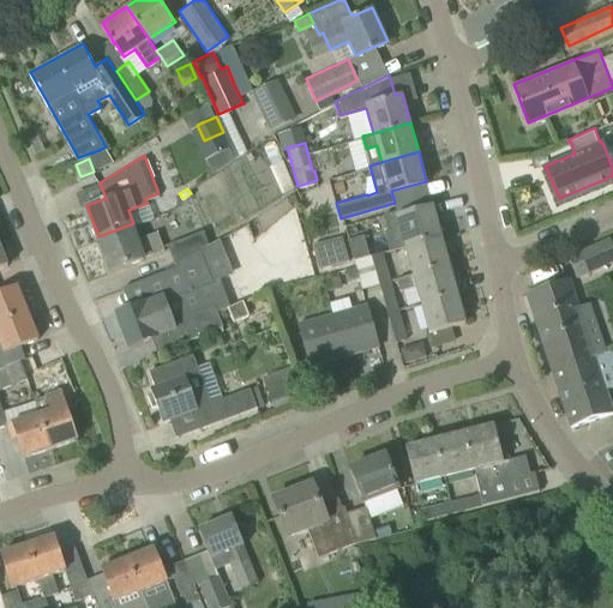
[(294,190),(286,194),(290,202),(298,198),(294,190)]
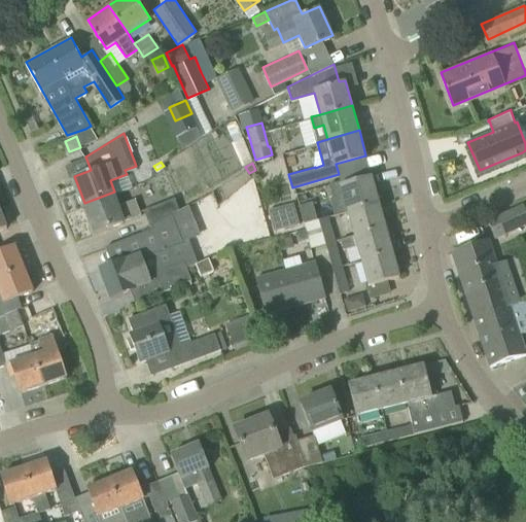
[(340,183),(347,209),(379,200),(378,196),(380,195),(382,193),(380,186),(377,184),(375,185),(372,175),(340,183)]
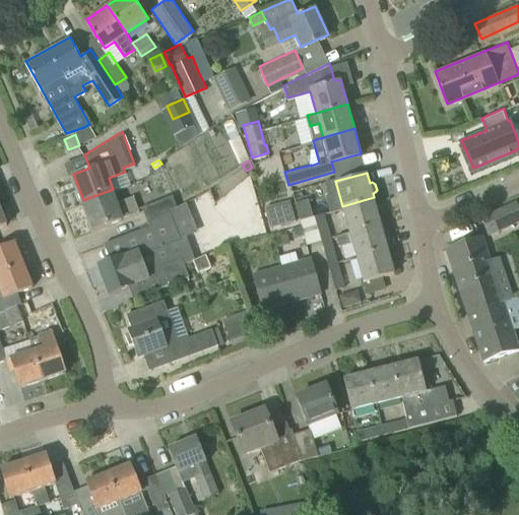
[(113,189),(83,200),(93,228),(123,216),(123,215),(138,209),(133,195),(117,201),(113,189)]
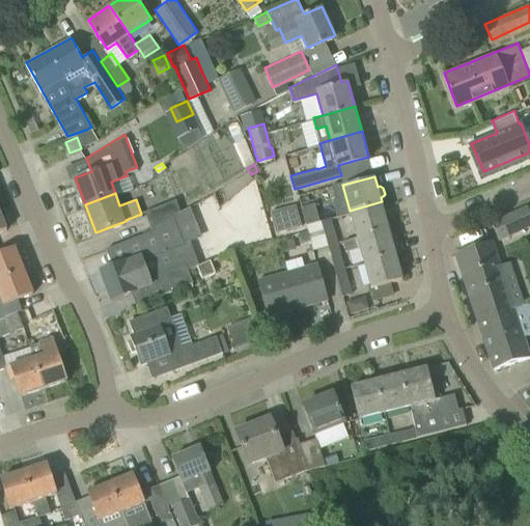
[(144,210),(150,226),(173,214),(173,215),(182,212),(175,197),(144,210)]
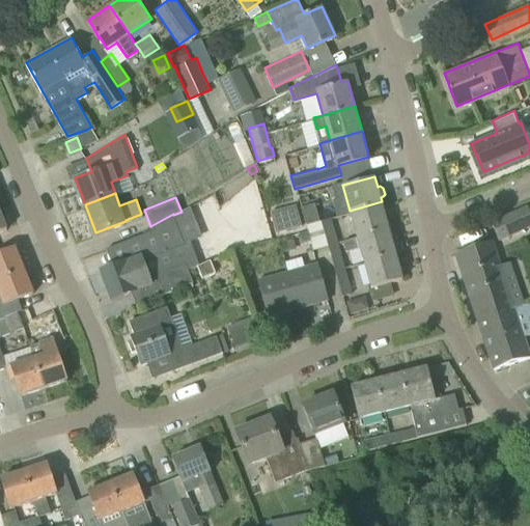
[(319,218),(314,200),(301,204),(307,222),(319,218)]
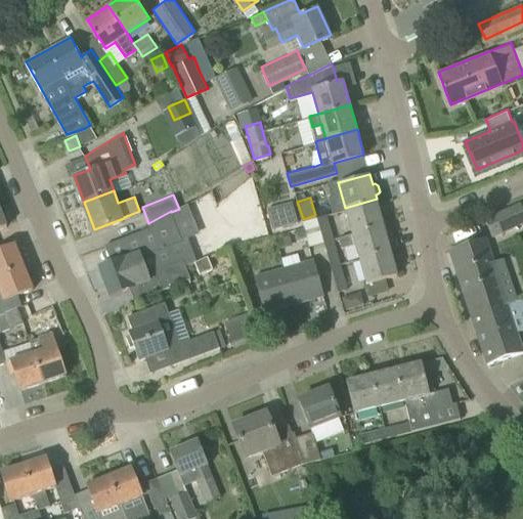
[(345,208),(351,232),(383,223),(377,199),(345,208)]
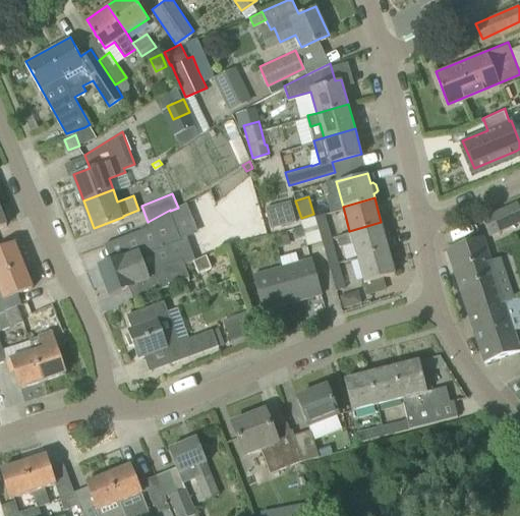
[(290,198),(266,206),(271,227),(296,219),(290,198)]
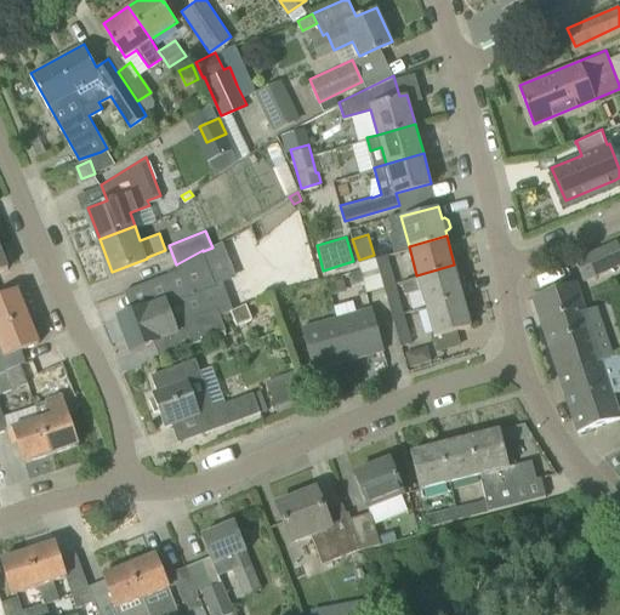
[(575,258),(584,278),(619,261),(619,244),(618,239),(575,258)]
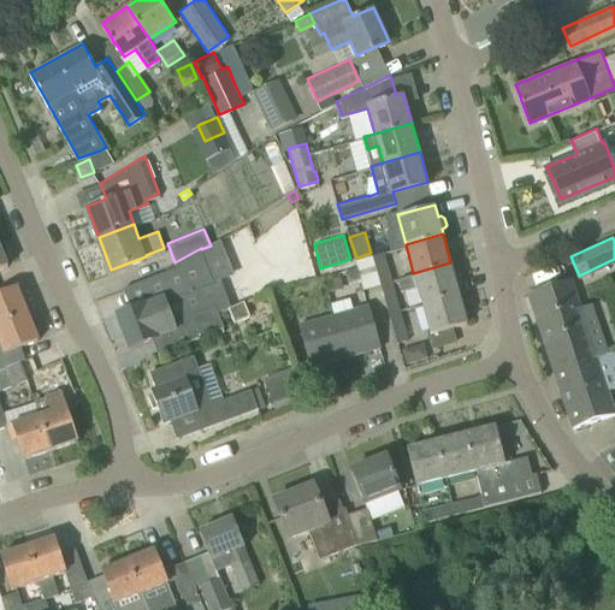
[(201,248),(175,262),(176,266),(165,270),(173,291),(118,312),(130,344),(155,336),(160,350),(220,329),(220,327),(223,326),(217,312),(218,312),(214,303),(177,318),(170,297),(213,282),(201,249),(201,248)]
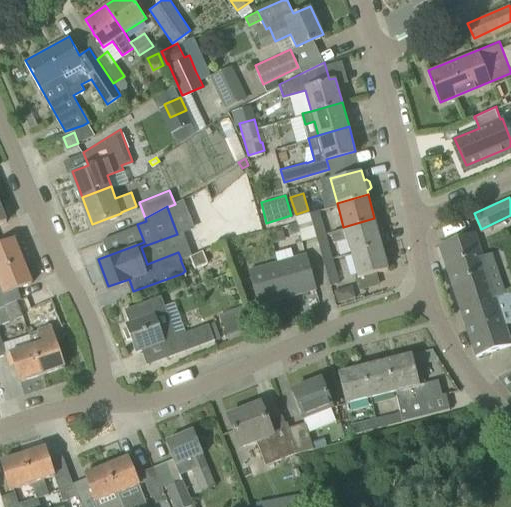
[(301,239),(316,235),(326,232),(319,208),(295,215),(297,221),(299,229),(301,239)]
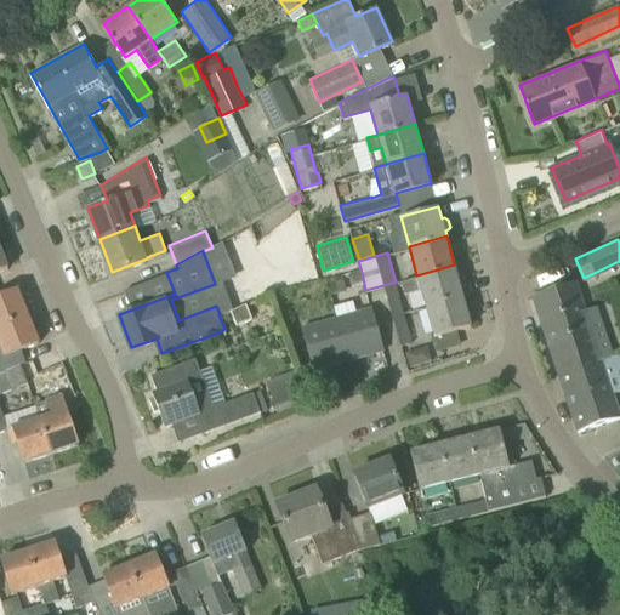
[(421,288),(426,305),(462,294),(461,288),(464,286),(466,284),(464,277),(460,274),(458,275),(454,265),(416,275),(402,280),(404,291),(421,288)]
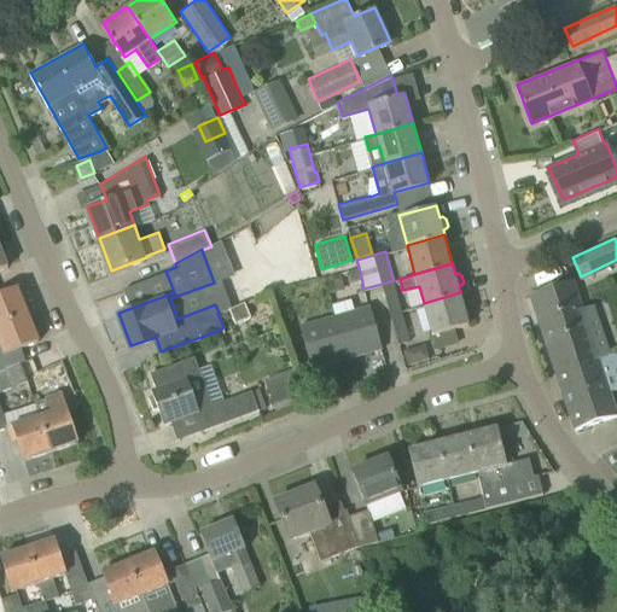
[(359,267),(348,269),(351,279),(361,277),(359,267)]
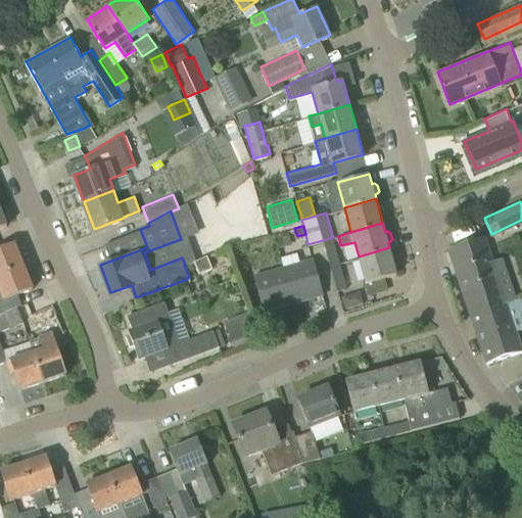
[(485,236),(448,248),(465,295),(469,310),(470,314),(507,301),(516,298),(504,261),(493,264),(492,260),(493,260),(491,255),(485,236)]
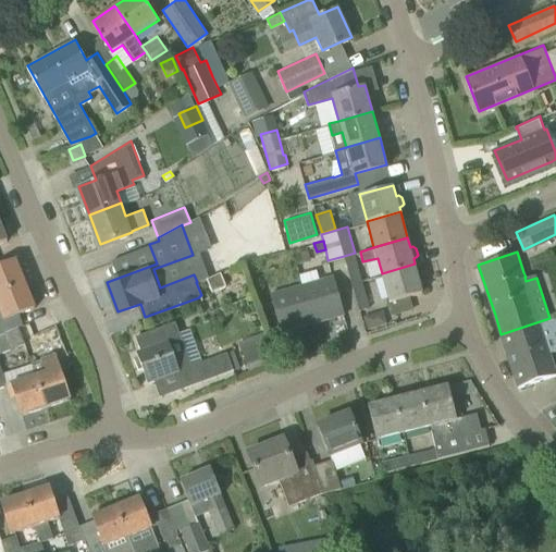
[(344,256),(351,282),(361,279),(355,253),(344,256)]
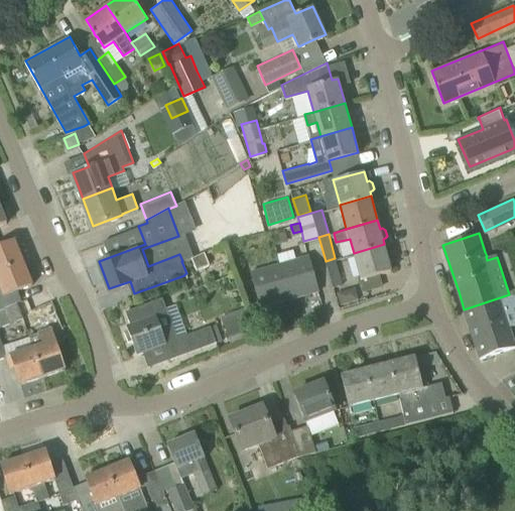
[(0,244),(0,270),(23,261),(14,239),(0,244)]
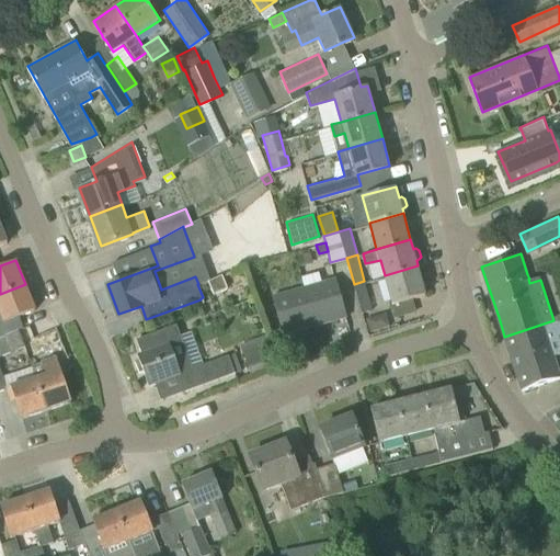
[(418,265),(385,275),(392,302),(425,293),(418,265)]
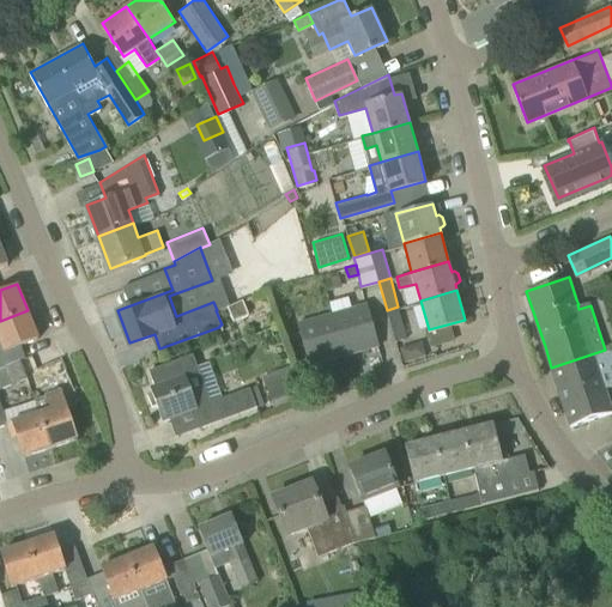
[(249,311),(243,298),(228,304),(234,319),(249,311)]
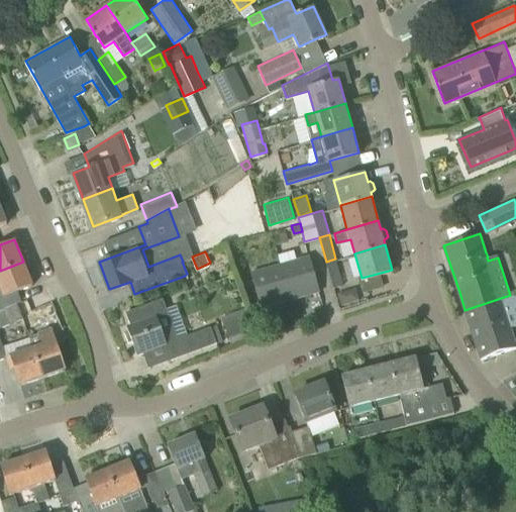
[(308,253),(280,262),(290,298),(319,290),(308,253)]
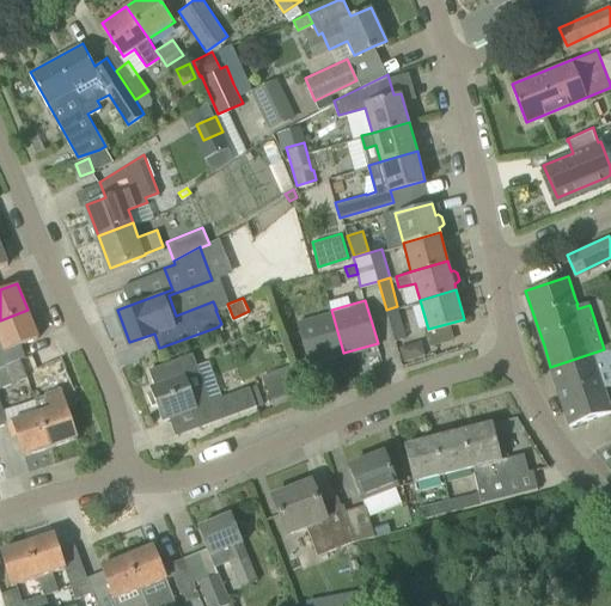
[(397,306),(386,310),(393,338),(405,335),(397,306)]
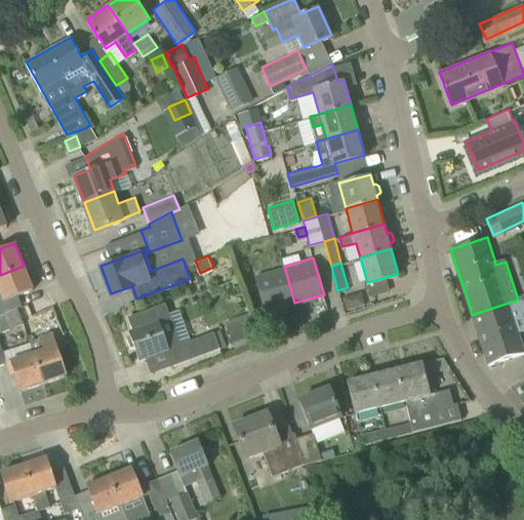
[(0,313),(13,308),(13,307),(9,296),(33,287),(24,266),(0,275),(0,313)]
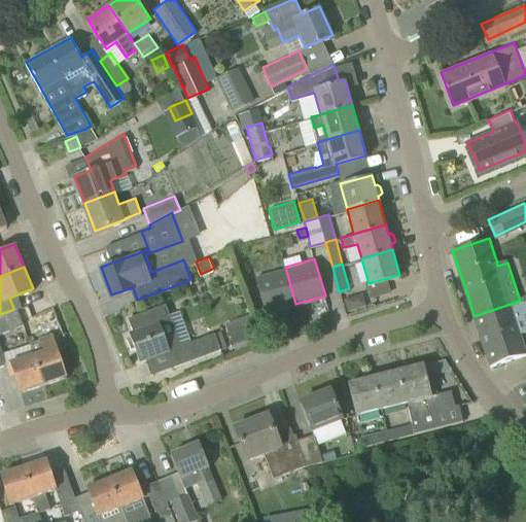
[(295,304),(285,267),(256,275),(267,312),(295,304)]
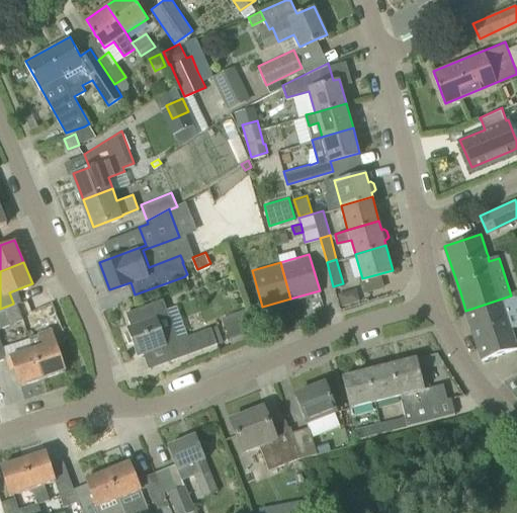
[(338,291),(342,304),(360,298),(356,285),(338,291)]
